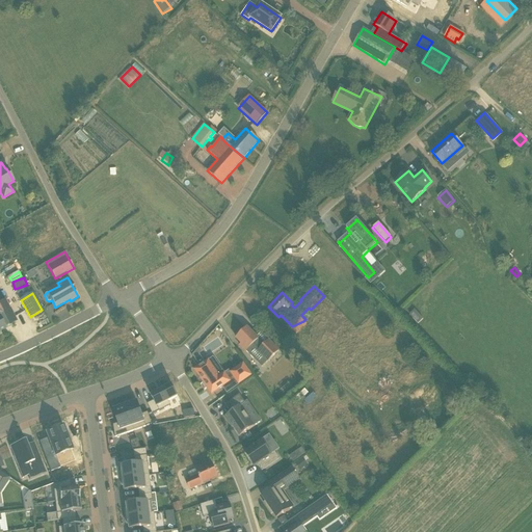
[(418,324),(423,319),(411,307),(409,309),(413,312),(409,314),(418,324)]
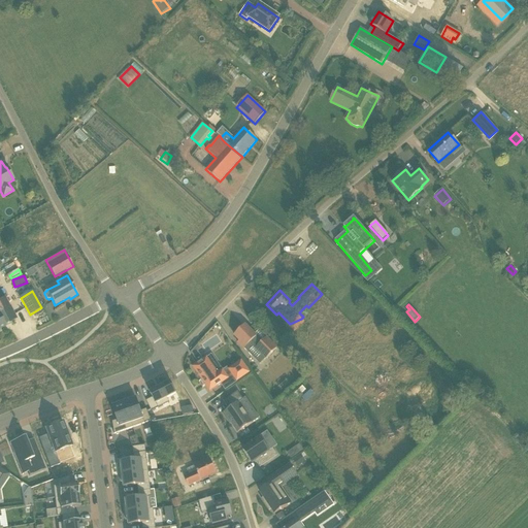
[(0,328),(5,326),(2,321),(7,318),(9,323),(17,319),(10,306),(2,310),(3,311),(0,311),(0,328)]
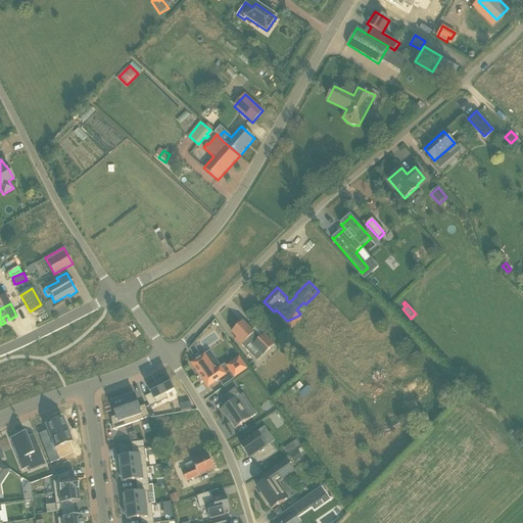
[(301,319),(298,316),(287,321),(285,323),(292,331),(294,329),(292,328),(301,319)]
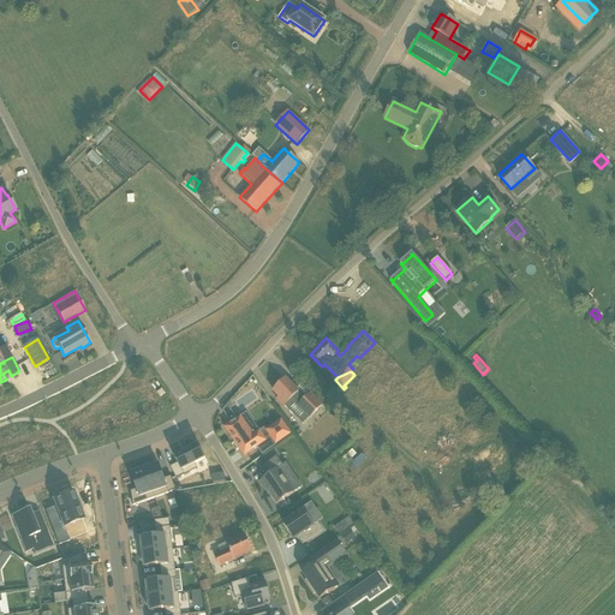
[(310,393),(305,399),(285,378),(273,392),(280,398),(278,400),(284,406),(292,399),(298,406),(310,419),(323,406),(310,393)]
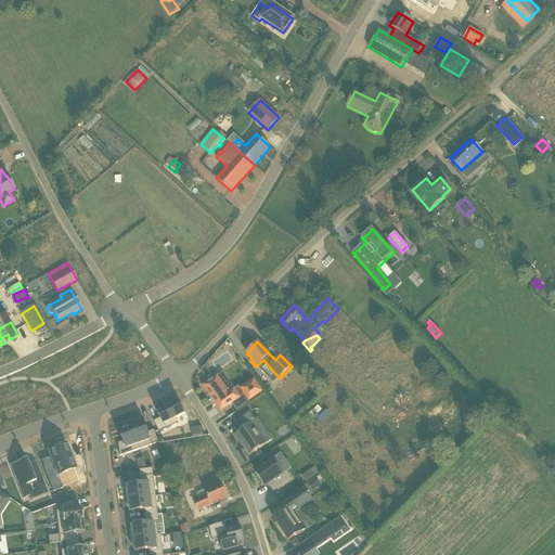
[(208,370),(205,366),(201,371),(207,381),(213,376),(208,370)]
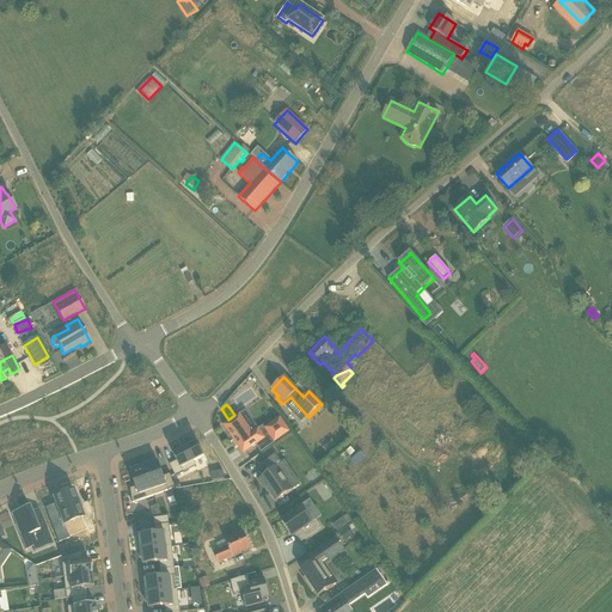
[(224,426),(243,454),(265,439),(258,429),(252,433),(239,415),(224,426)]
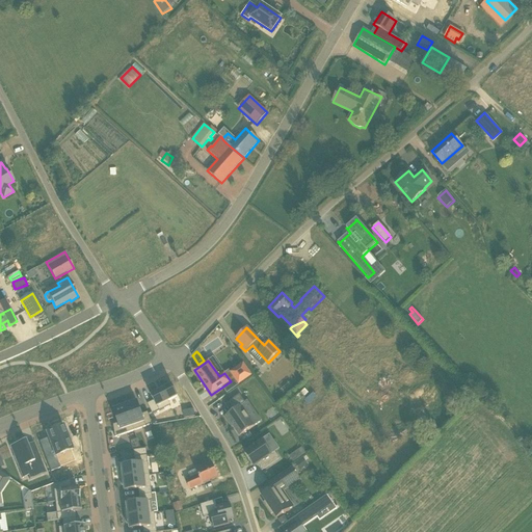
[(242,362),(229,372),(238,384),(251,375),(242,362)]
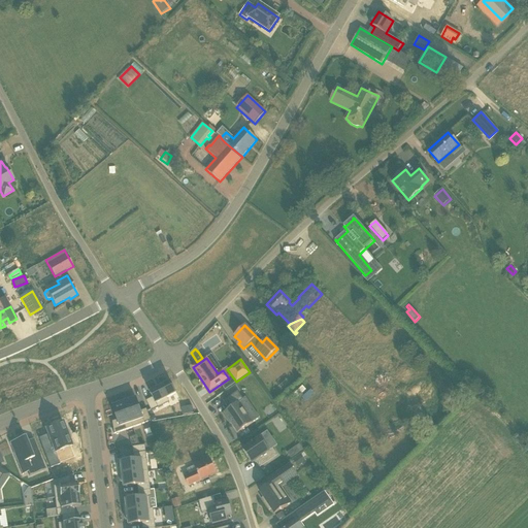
[(163,386),(150,392),(153,398),(146,401),(152,411),(163,405),(161,401),(175,394),(170,383),(168,383),(168,382),(162,384),(163,386)]
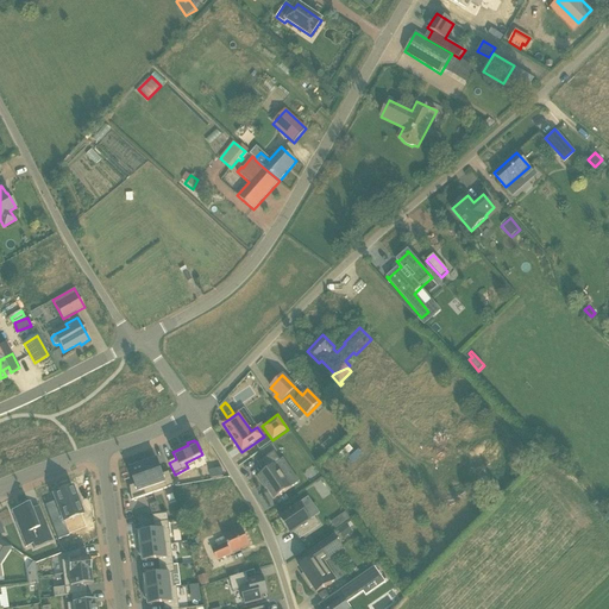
[(268,489),(275,500),(292,488),(276,465),(281,462),(275,452),(258,464),(264,472),(261,475),(259,476),(257,477),(265,490),(268,489)]
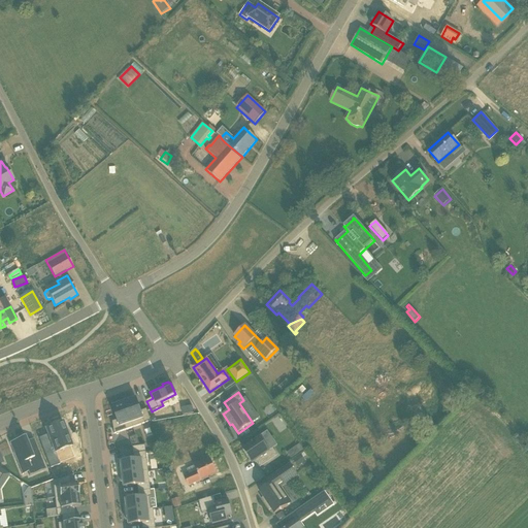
[(124,400),(132,423),(143,419),(140,411),(136,398),(131,400),(130,398),(124,400)]
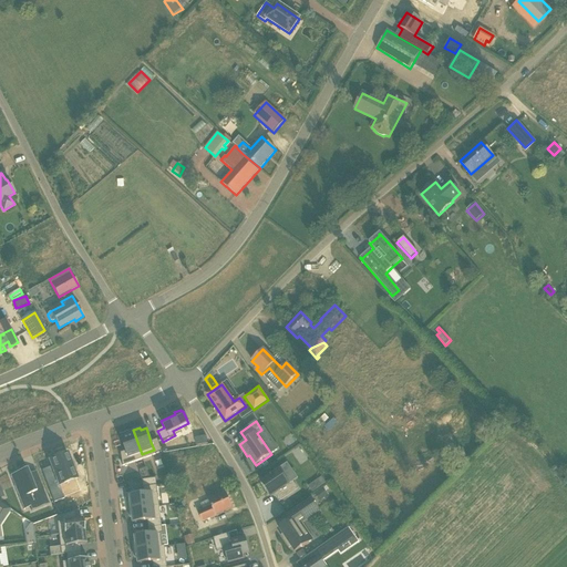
[(129,459),(142,454),(133,430),(125,433),(126,435),(121,436),(126,452),(121,453),(121,462),(129,459)]
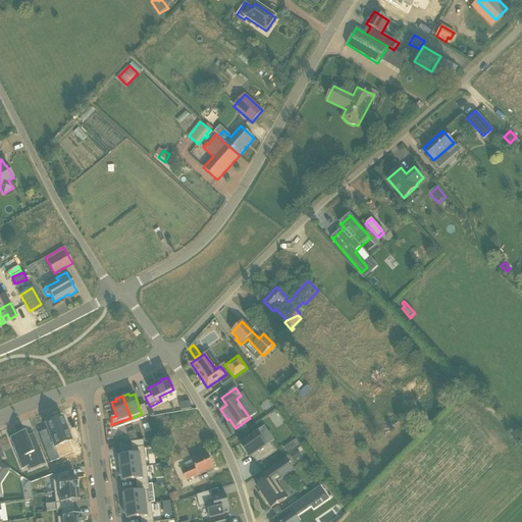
[(66,426),(63,417),(46,424),(48,430),(40,433),(51,463),(60,459),(55,448),(72,441),(69,433),(71,433),(68,425),(66,426)]
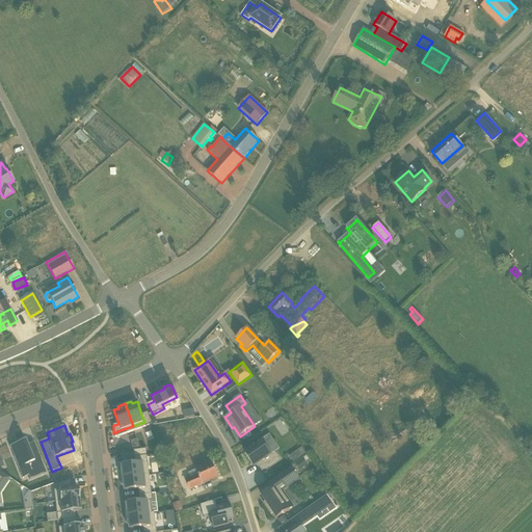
[(25,440),(9,446),(18,468),(24,466),(28,476),(29,479),(46,473),(37,452),(31,455),(27,445),(25,440)]
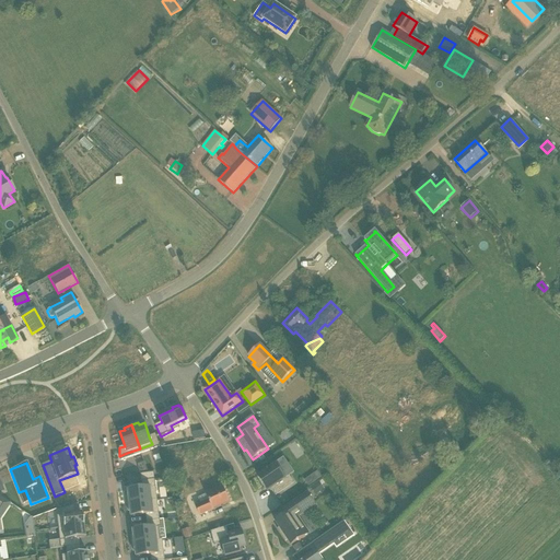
[(276,464),(257,476),(267,491),(270,489),(276,496),(294,482),(289,475),(284,478),(276,464)]
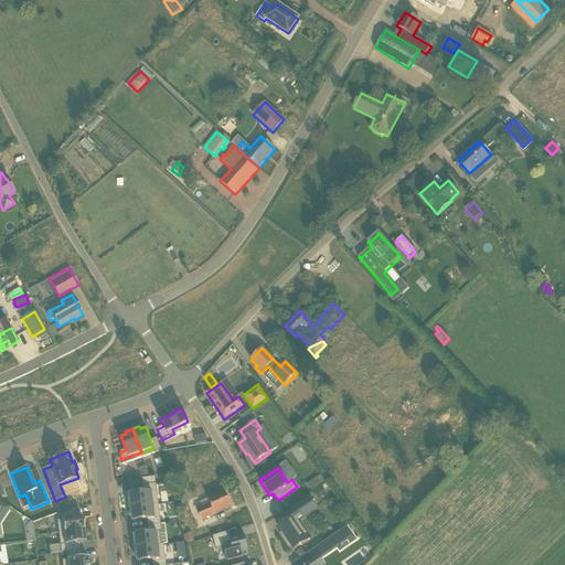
[(320,476),(307,484),(311,491),(324,481),(320,476)]
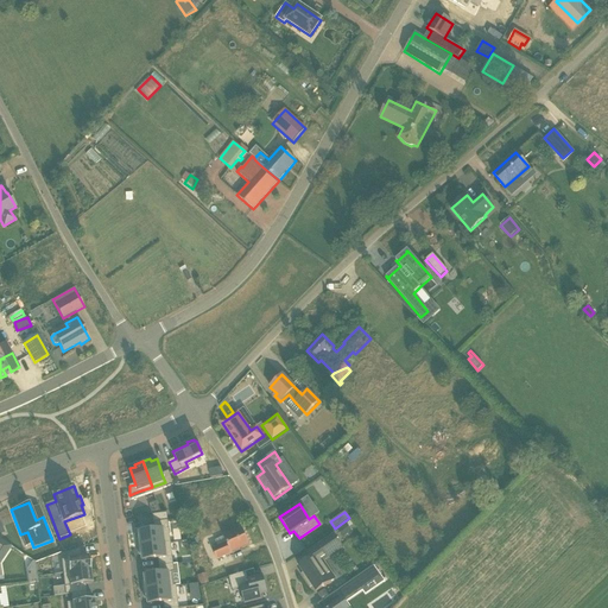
[(154,531),(139,532),(140,538),(137,539),(138,548),(170,543),(169,521),(154,523),(154,531)]
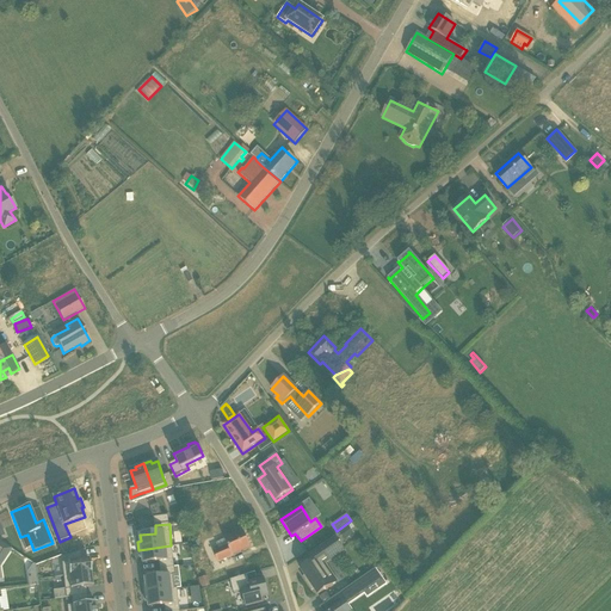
[(353,534),(349,526),(339,532),(344,541),(347,538),(353,534)]
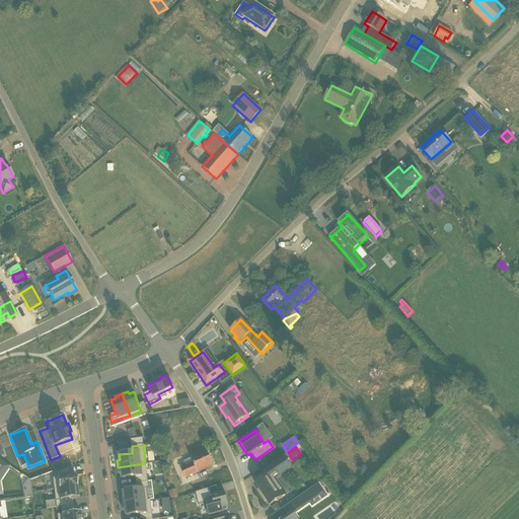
[(186,478),(204,470),(213,465),(207,451),(183,462),(186,466),(181,468),(186,478)]
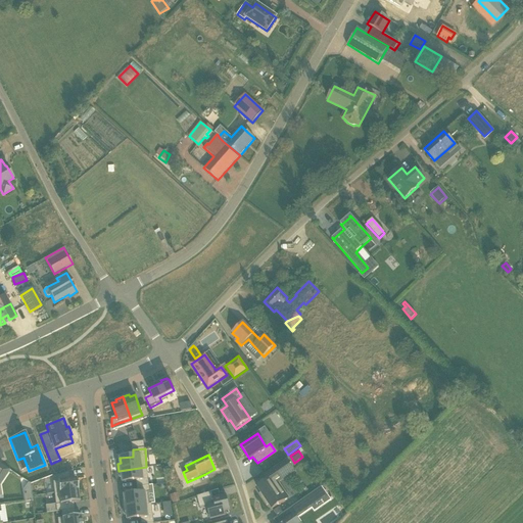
[(272,510),(288,498),(278,482),(293,472),(286,461),(265,475),(268,480),(257,488),(262,493),(259,494),(267,506),(269,504),(272,510)]
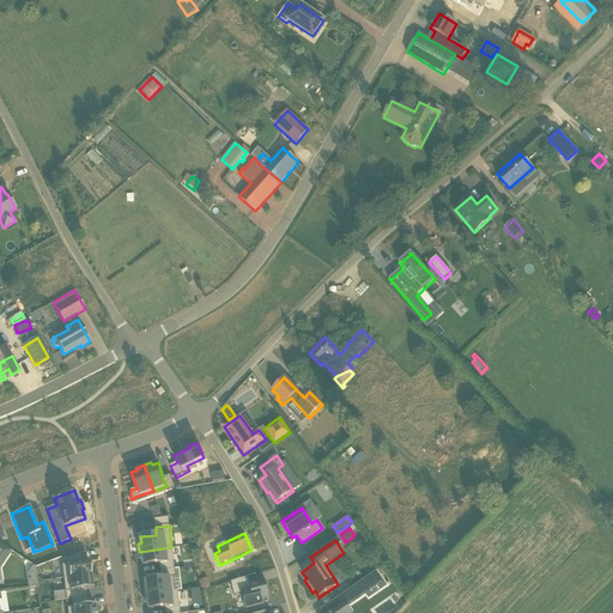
[(0,566),(11,551),(0,544),(0,566)]
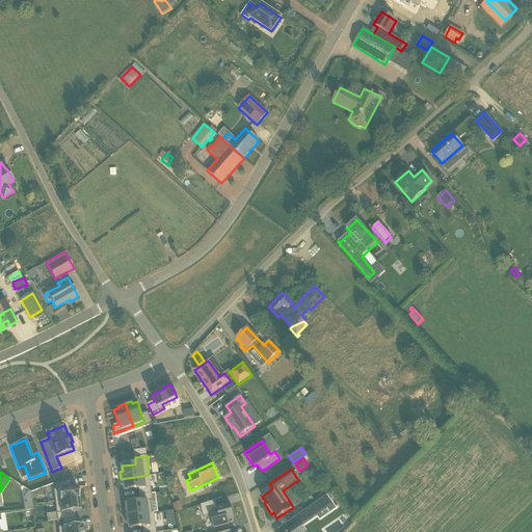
[(124,485),(125,490),(138,489),(139,496),(152,494),(151,487),(149,475),(121,479),(122,485),(124,485)]
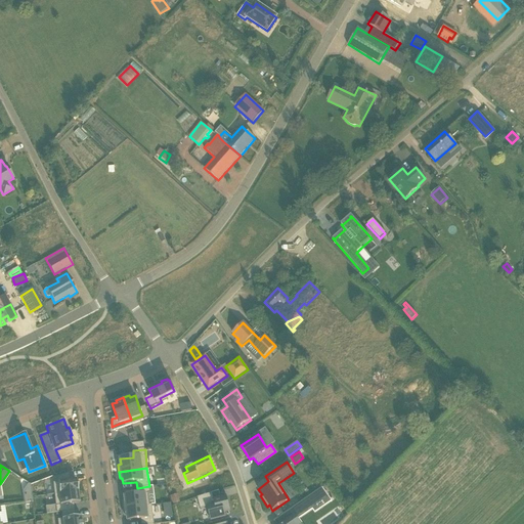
[(57,482),(52,483),(54,494),(78,491),(76,480),(71,481),(70,473),(57,477),(57,482)]
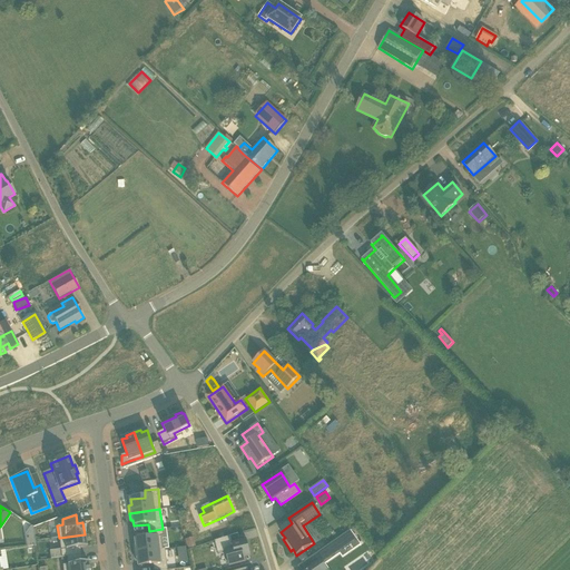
[(135,552),(135,553),(160,550),(158,538),(164,537),(163,529),(149,531),(150,538),(136,540),(136,546),(134,546),(135,552)]
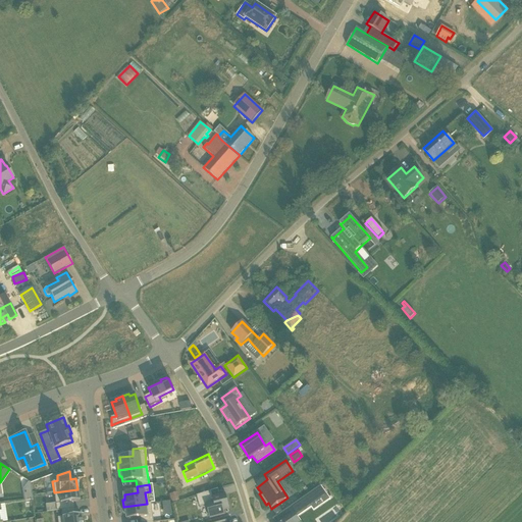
[(326,484),(313,494),(320,504),(333,493),(326,484)]
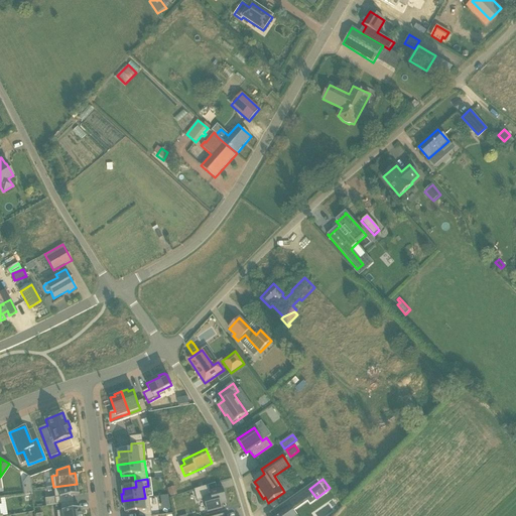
[(77,484),(53,487),(55,505),(60,505),(73,503),(72,496),(79,495),(78,495),(77,484)]
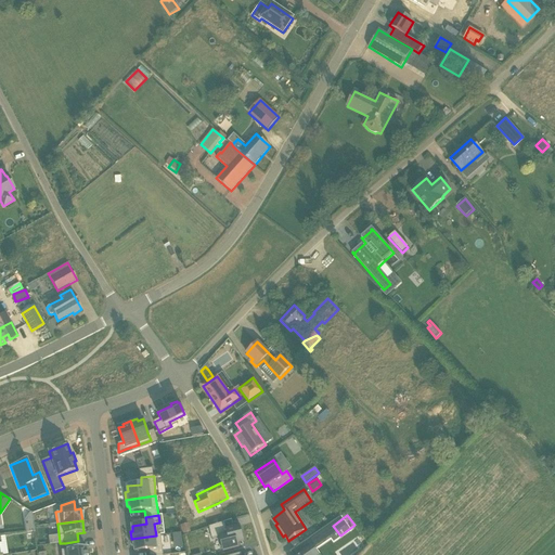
[(219,537),(223,551),(239,546),(237,542),(244,541),(241,526),(227,529),(224,521),(209,527),(213,539),(219,537)]
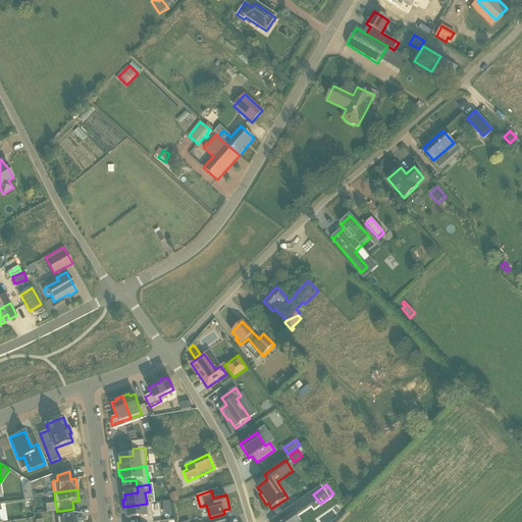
[(148,516),(147,504),(123,507),(123,508),(124,514),(126,514),(127,519),(141,517),(141,521),(153,521),(153,516),(148,516)]
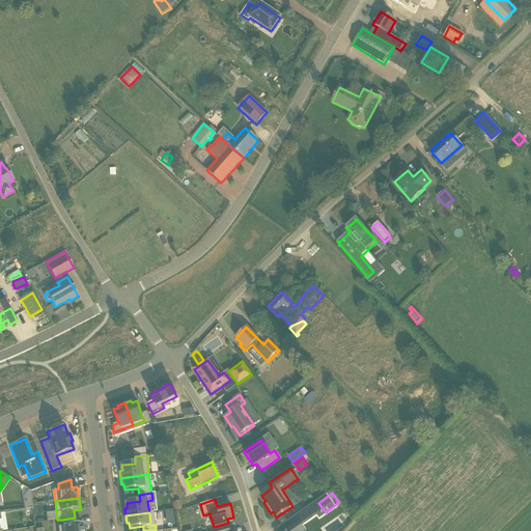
[(283,515),(278,519),(281,525),(286,521),(283,515)]
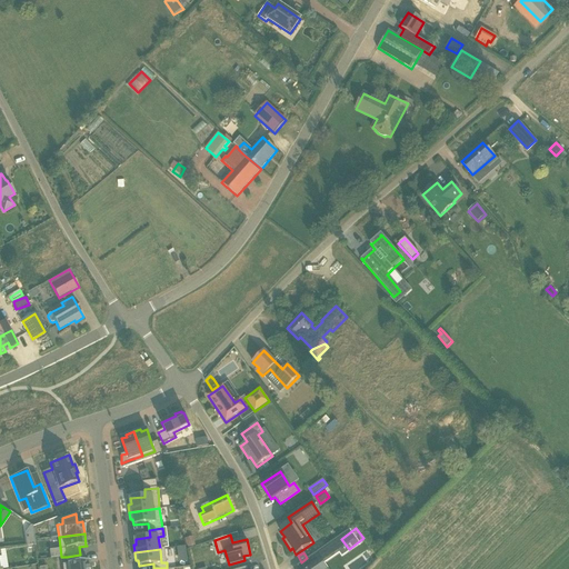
[(68,563),(62,565),(62,568),(88,568),(88,562),(88,561),(81,562),(80,555),(67,557),(68,563)]
